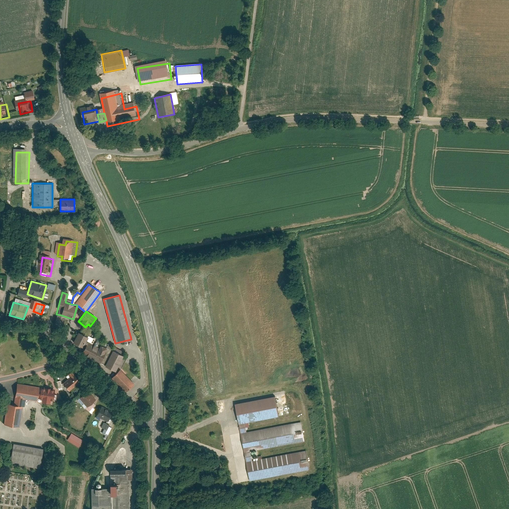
[(61,328),(63,320),(60,319),(61,315),(56,314),(53,325),(61,328)]
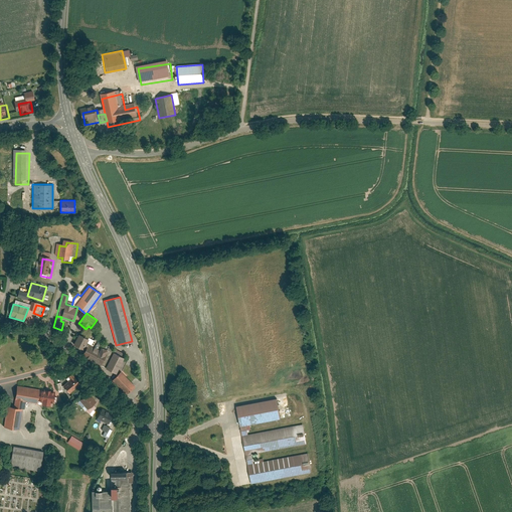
[(72,344),(82,349),(88,338),(78,334),(72,344)]
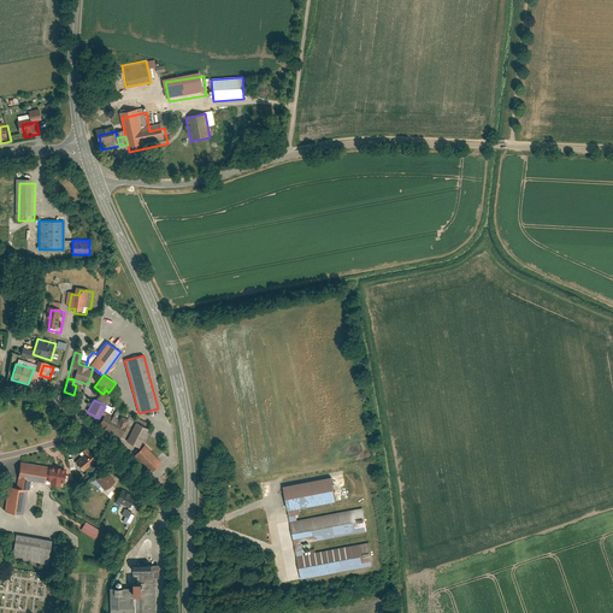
[(98,425),(112,432),(123,411),(124,408),(113,404),(111,407),(106,404),(105,405),(99,418),(101,419),(98,425)]
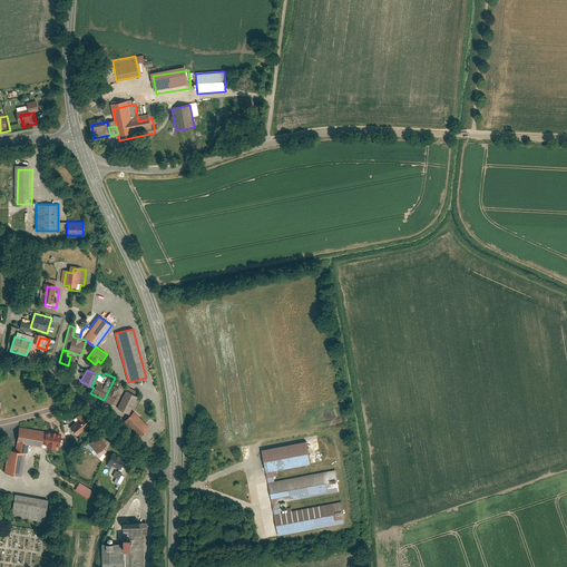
[(138,392),(114,380),(104,400),(128,413),(138,392)]
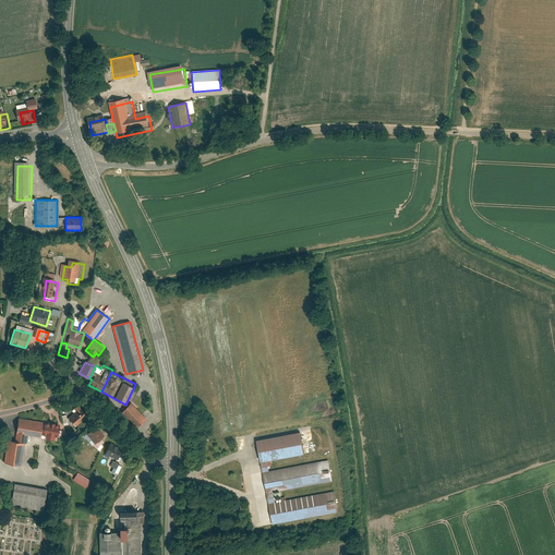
[(131,402),(121,412),(136,427),(146,419),(131,402)]
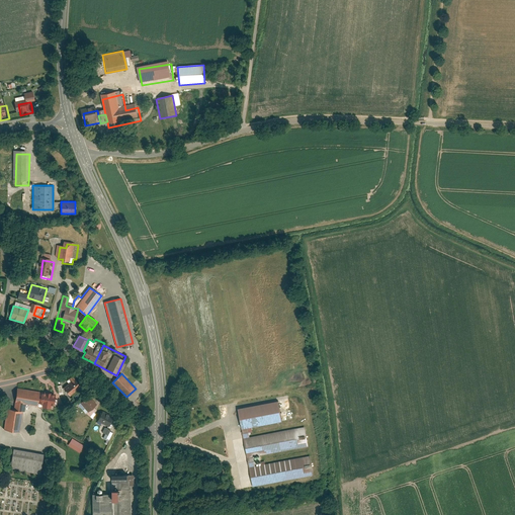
[(65,392),(72,400),(83,390),(74,378),(70,381),(73,384),(65,392)]
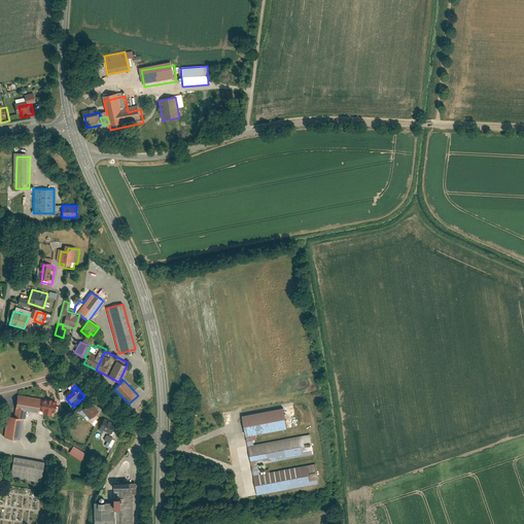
[(40,398),(16,394),(13,417),(25,419),(26,411),(37,413),(38,410),(39,399),(40,398)]
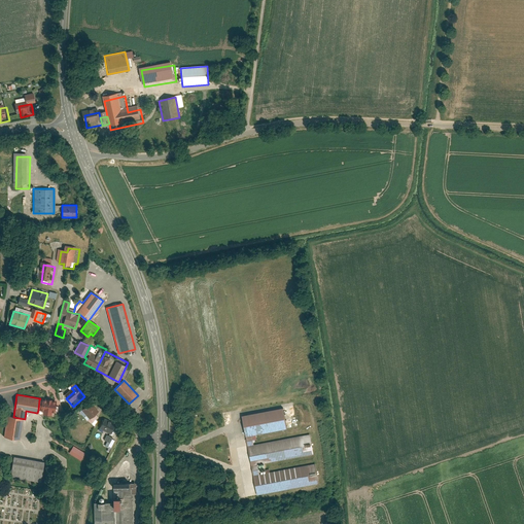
[(44,400),(39,399),(38,410),(55,413),(57,400),(44,398),(44,400)]
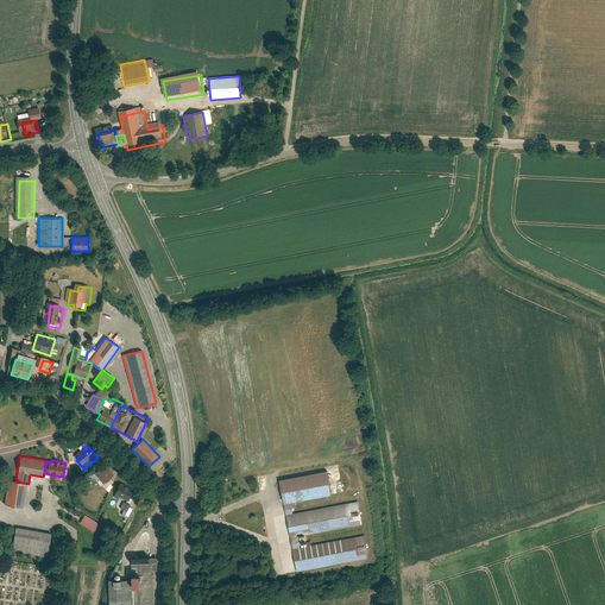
[(108,468),(98,477),(107,487),(118,479),(108,468)]
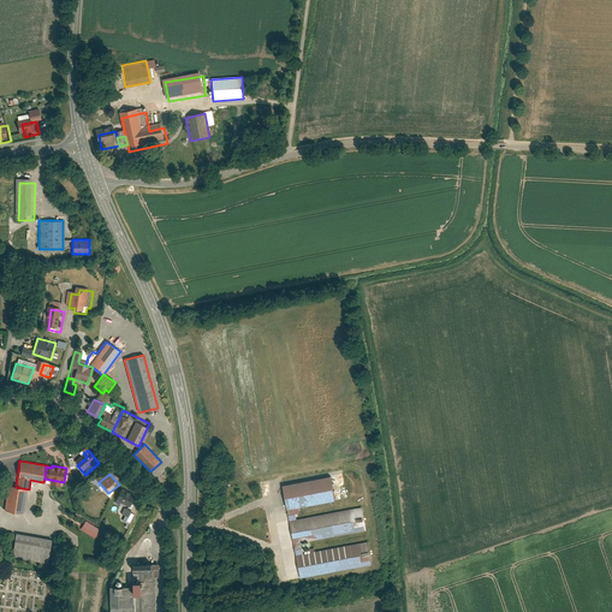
[(293,509),(334,500),(330,477),(281,486),(286,510),(293,509)]
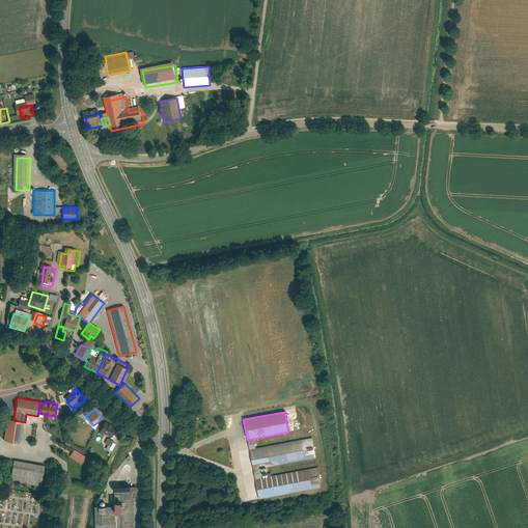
[(2,440),(19,443),(23,421),(5,419),(2,440)]
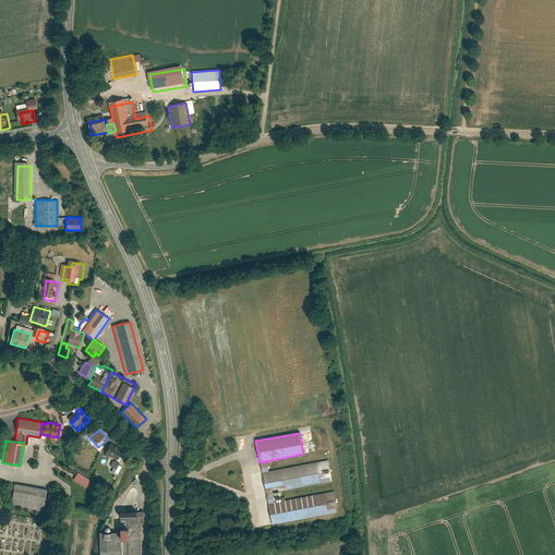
[(120,463),(124,453),(112,447),(107,457),(120,463)]
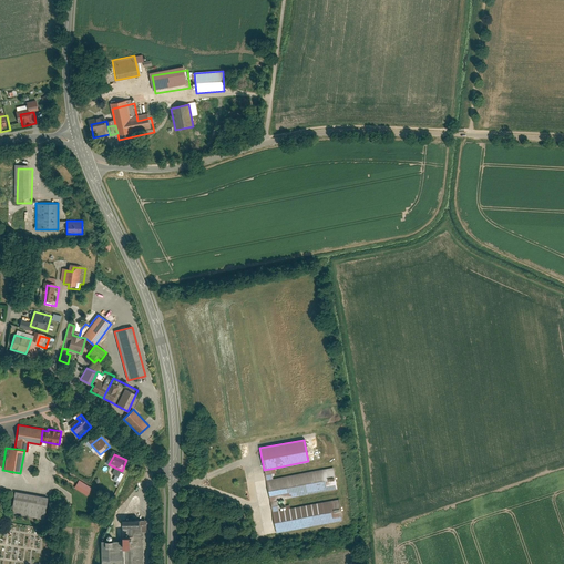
[(270,469),(264,470),(266,481),(273,480),(270,469)]
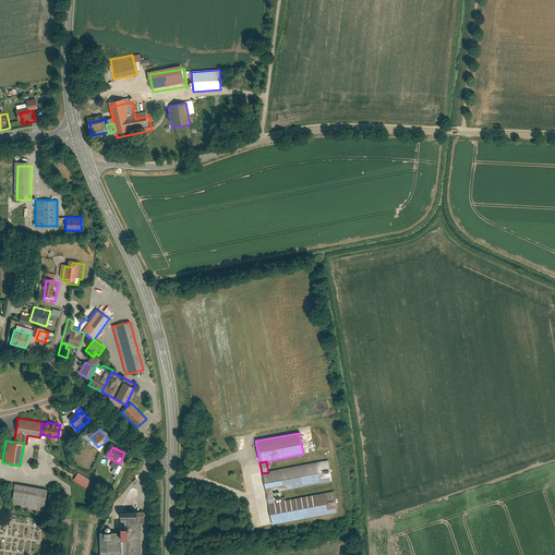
[(273,493),(330,482),(326,461),(268,472),(262,473),(265,494),(273,493)]
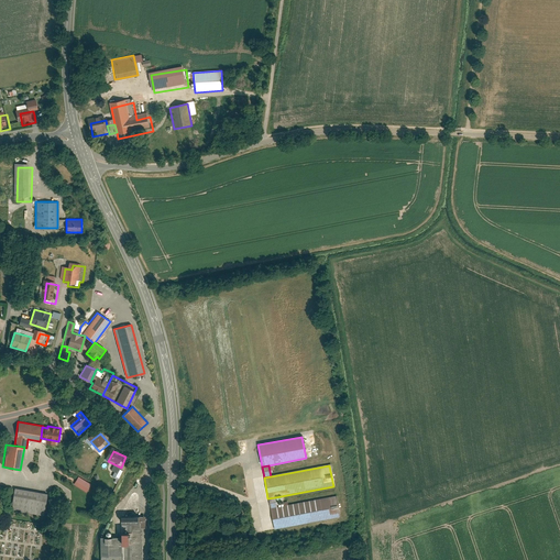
[(122,483),(127,472),(117,469),(114,473),(118,474),(114,480),(122,483)]
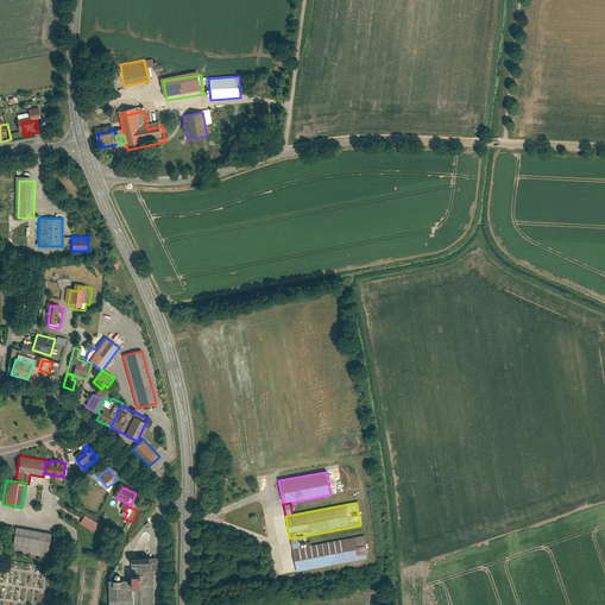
[(88,518),(83,527),(98,535),(102,527),(88,518)]
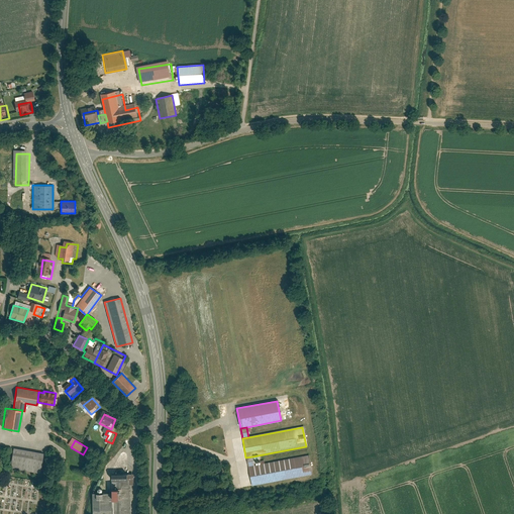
[(39,475),(42,454),(12,449),(9,469),(39,475)]
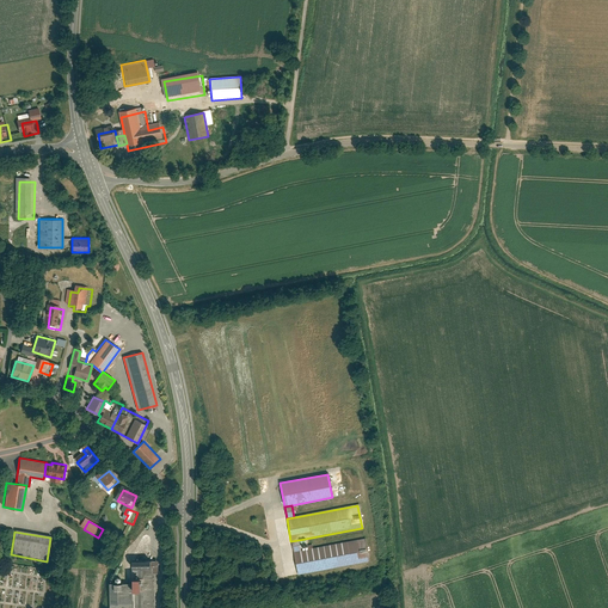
[(369,562),(366,539),(300,551),(293,553),(298,576),(369,562)]
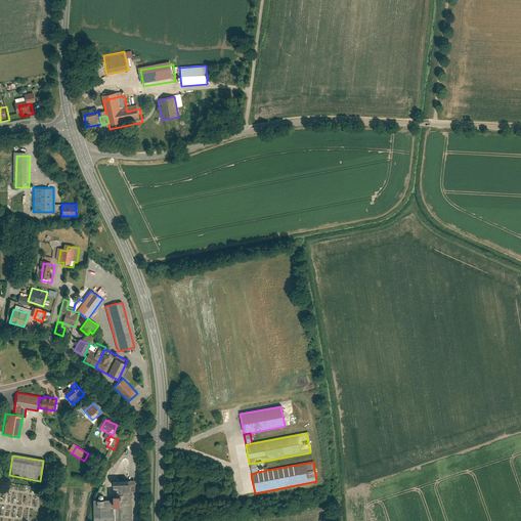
[(256,463),(249,464),(251,474),(257,472),(256,463)]
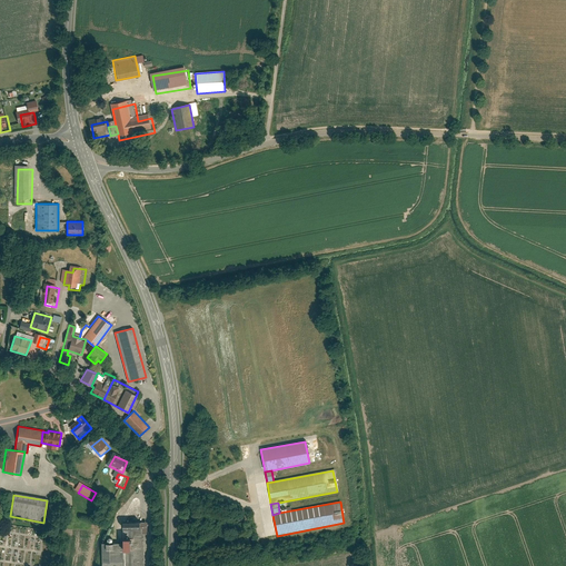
[(123,547),(126,547),(126,565),(142,565),(142,533),(146,532),(146,525),(140,525),(140,527),(123,527),(123,547)]
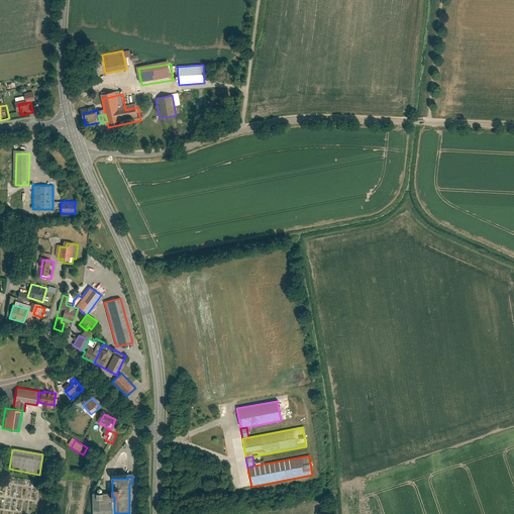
[(93,498),(93,513),(114,513),(114,497),(112,497),(93,498)]
